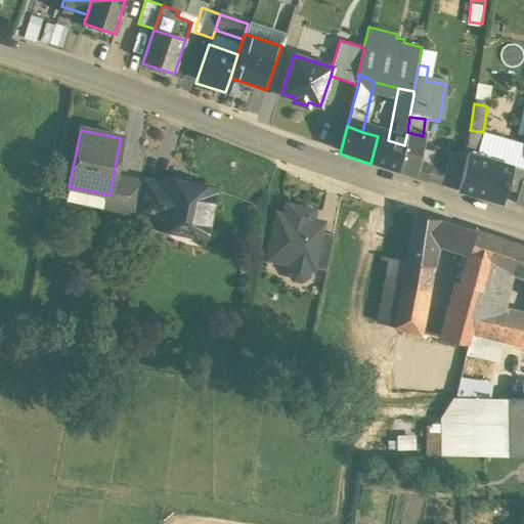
[(470,130),(467,148),(478,151),(481,151),(483,132),(470,130)]
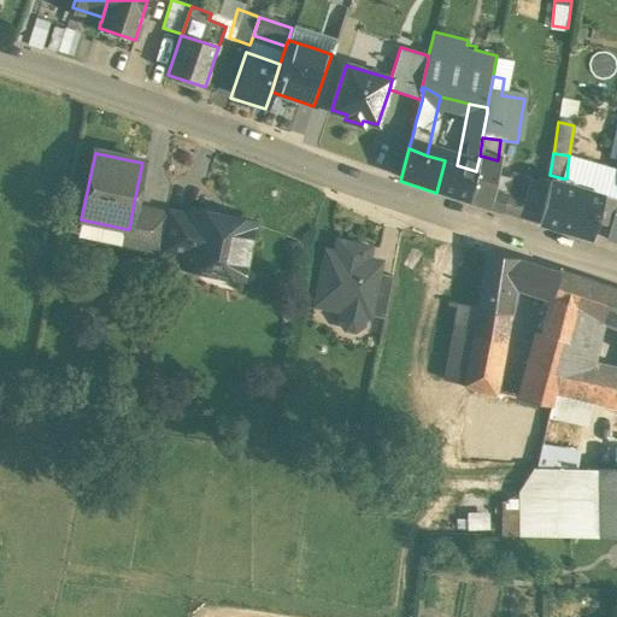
[(498,160),(480,156),(476,171),(469,205),(503,217),(510,186),(492,182),(498,160)]
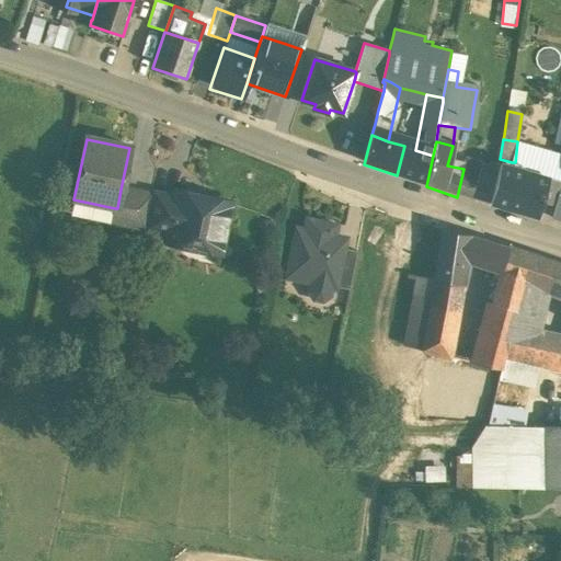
[(415,150),(404,146),(397,175),(426,186),(433,156),(415,150)]
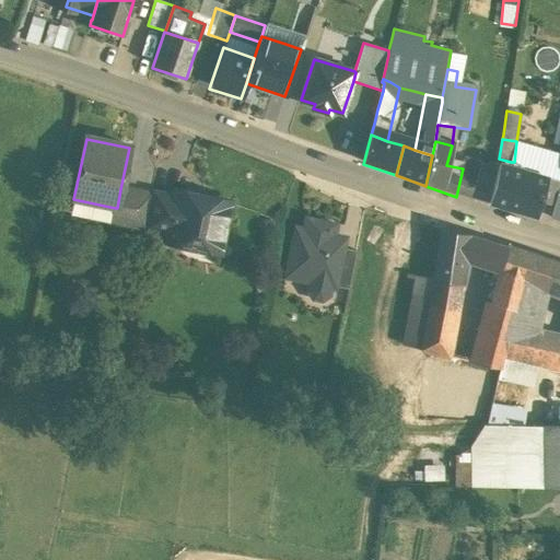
[(548,181),(510,170),(511,162),(499,159),(499,162),(498,170),(499,170),(498,174),(487,207),(536,220),(548,181)]
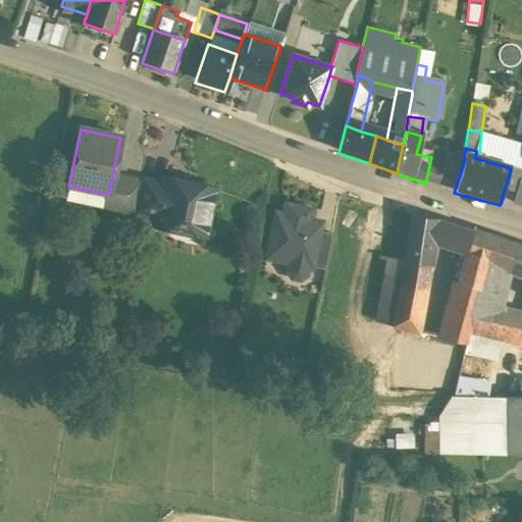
[(464,162),(432,153),(431,157),(425,184),(454,193),(464,162)]
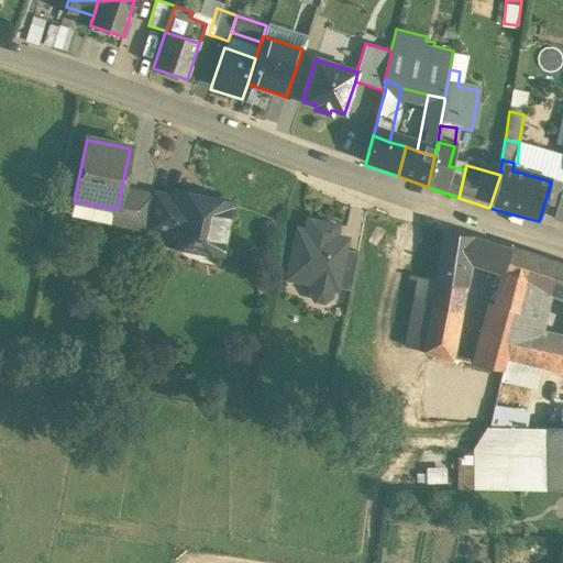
[(152,197),(121,190),(118,209),(116,209),(112,223),(144,230),(152,197)]
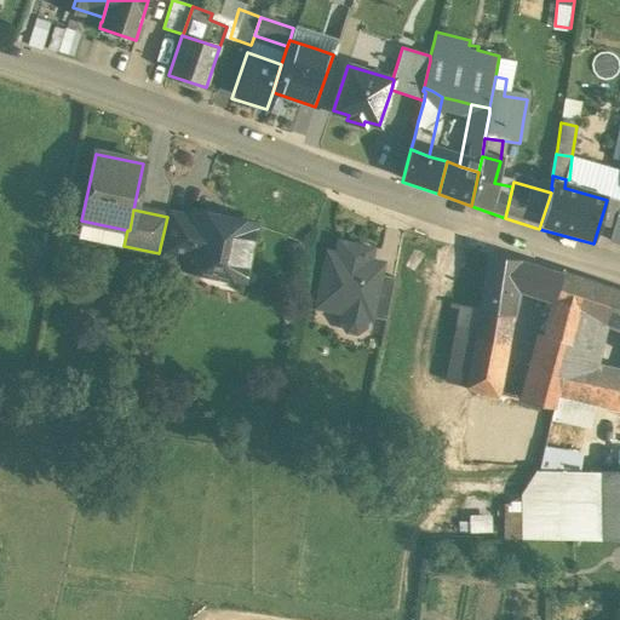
[(619,216),(615,214),(608,244),(619,246),(619,216)]
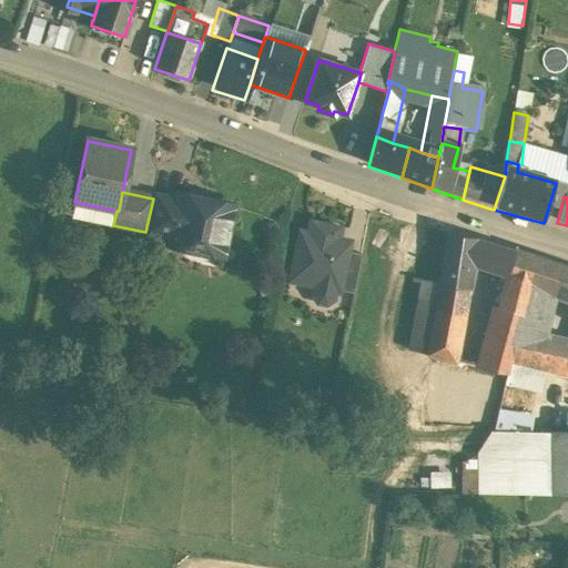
[(230,208),(182,198),(180,204),(173,236),(172,245),(176,246),(180,252),(191,254),(195,251),(202,252),(202,247),(221,251),(222,247),(226,244),(227,239),(224,234),(230,208)]
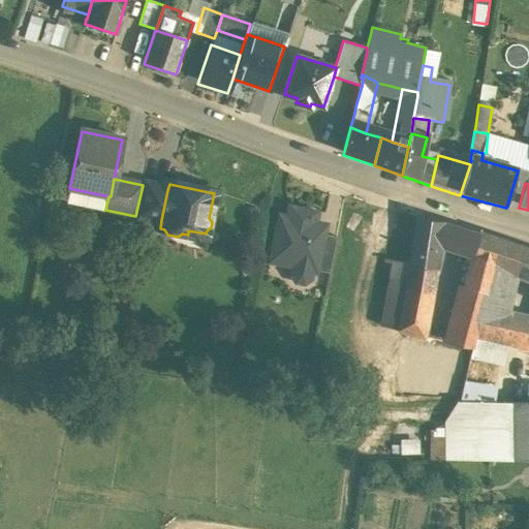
[(167,190),(143,185),(136,215),(161,220),(167,190)]
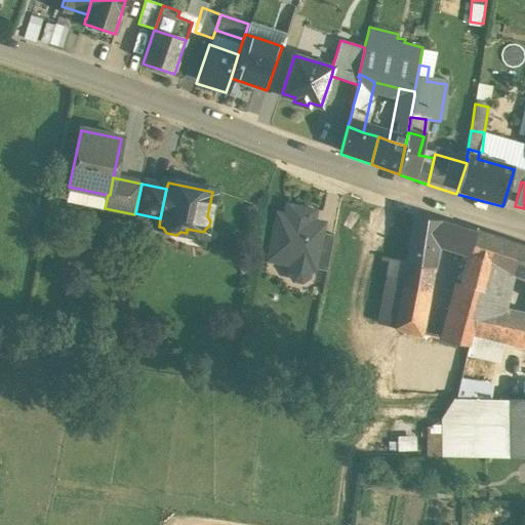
[(315,212),(287,206),(285,216),(277,214),(268,261),(290,267),(289,275),(293,282),(301,283),(309,279),(311,271),(315,272),(315,270),(322,234),(322,233),(310,230),(312,220),(314,220),(315,212)]
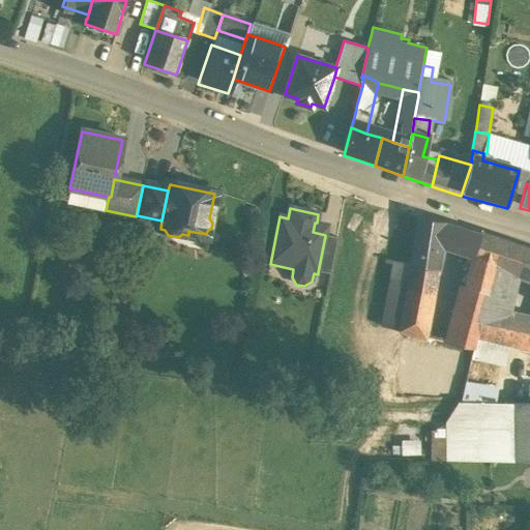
[(410,265),(410,266),(439,272),(442,249),(445,222),(417,217),(416,222),(417,222),(410,265)]
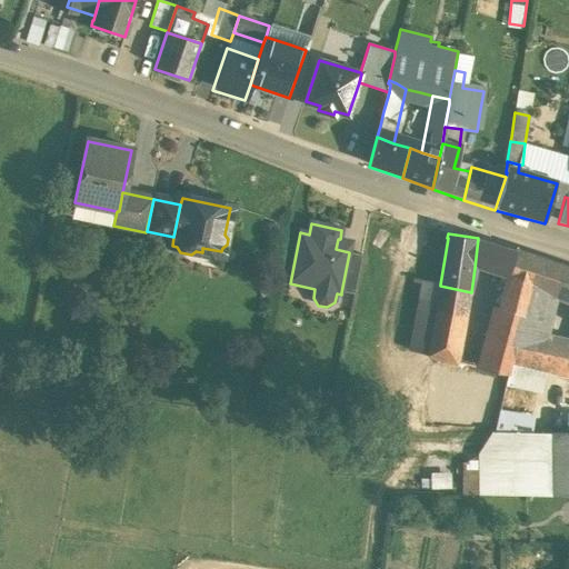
[(478,238),(475,268),(507,278),(516,251),(478,238)]
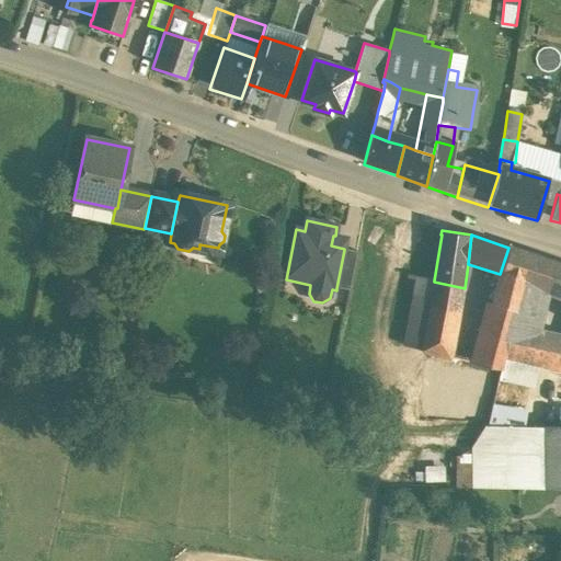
[(500,274),(474,364),(501,370),(499,379),(533,387),(538,366),(528,364),(538,327),(548,290),(560,293),(560,265),(508,248),(500,274)]
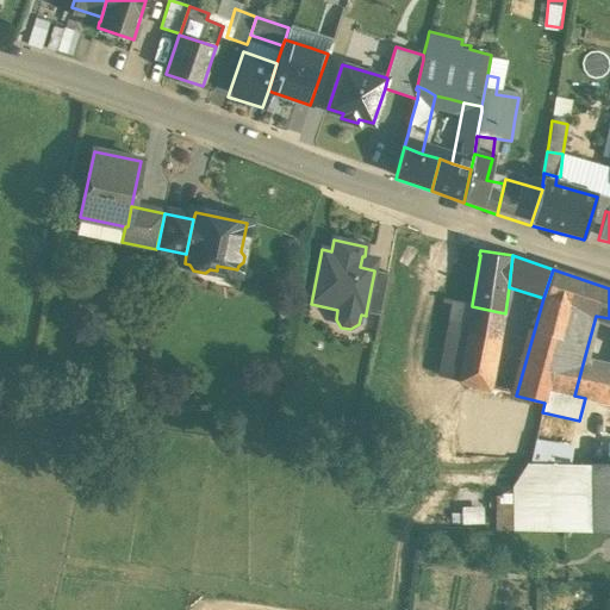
[(388,275),(374,272),(366,313),(380,317),(388,275)]
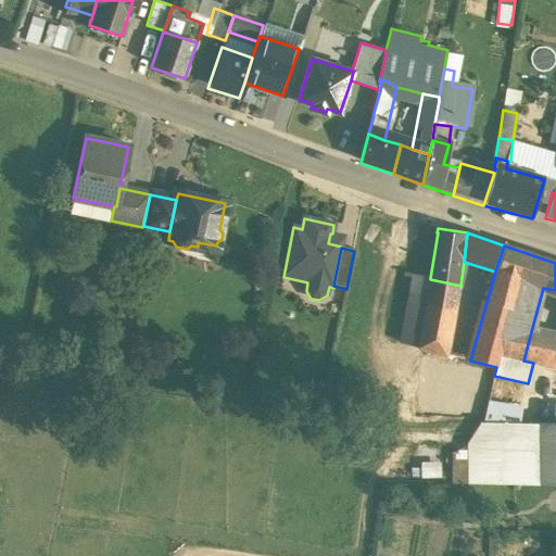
[(416,348),(428,277),(411,274),(397,343),(416,348)]
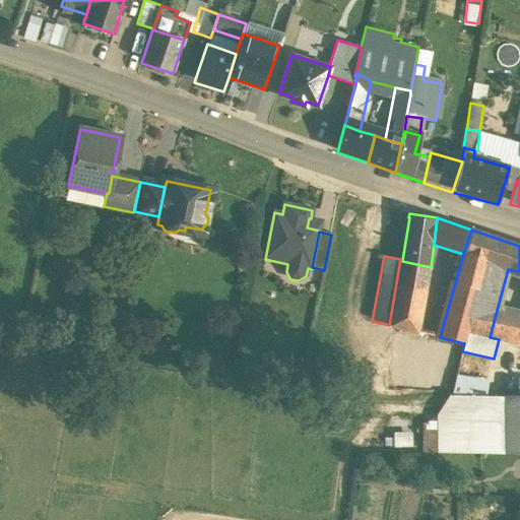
[(402,261),(402,260),(400,259),(389,325),(389,327),(418,334),(431,267),(402,261)]
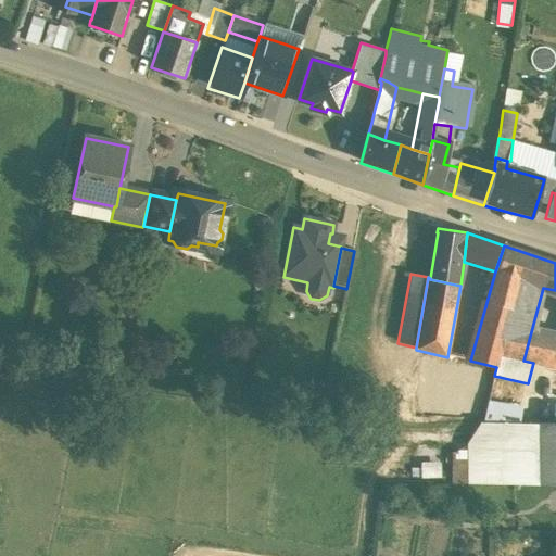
[(555,368),(555,365),(555,330),(533,324),(523,361),(533,363),(555,368)]
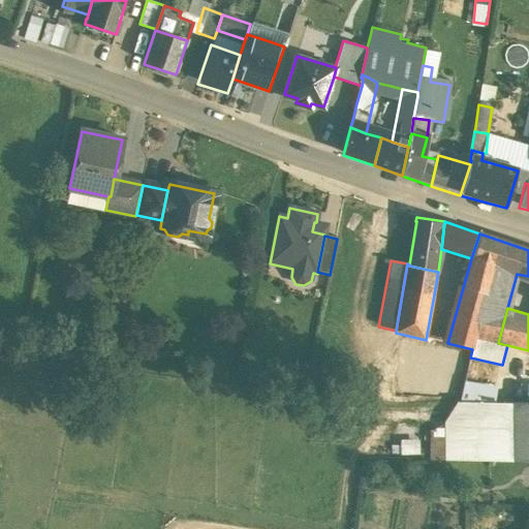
[(462,404),(494,402),(497,386),(464,381),(459,404),(462,404)]
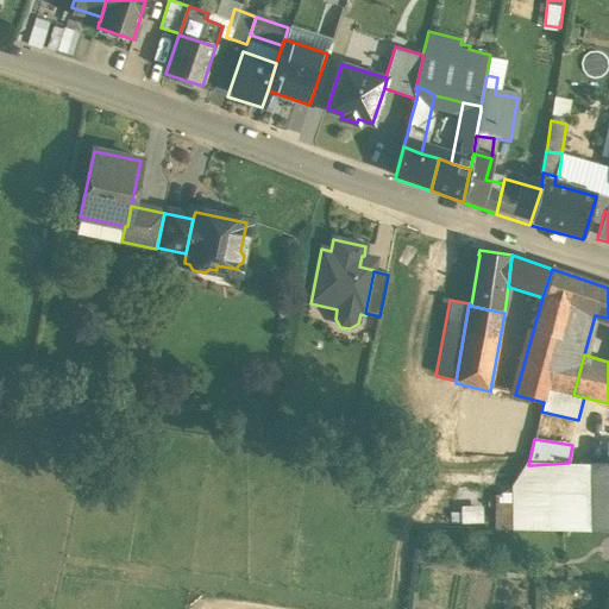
[(515,532),(591,532),(591,531),(595,464),(595,463),(569,463),(532,465),(518,488),(515,532)]
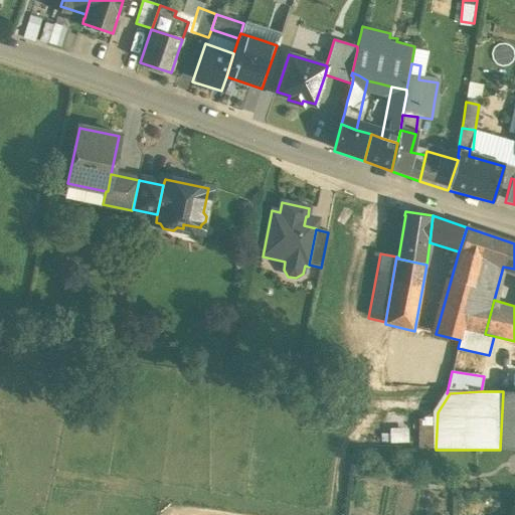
[(500,449),(514,449),(514,391),(503,392),(500,449)]
